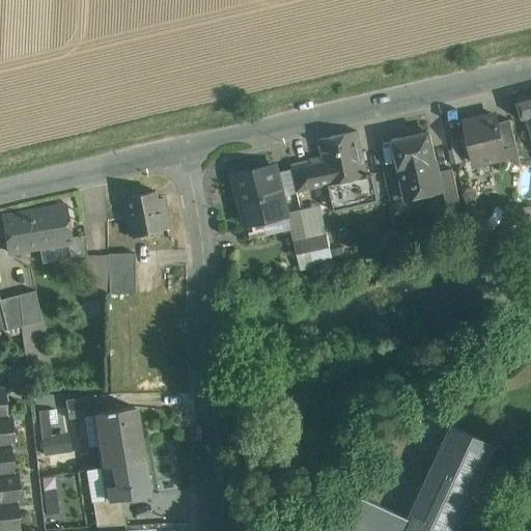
[(530,93),(516,99),(523,119),(527,118),(530,133),(530,93)]
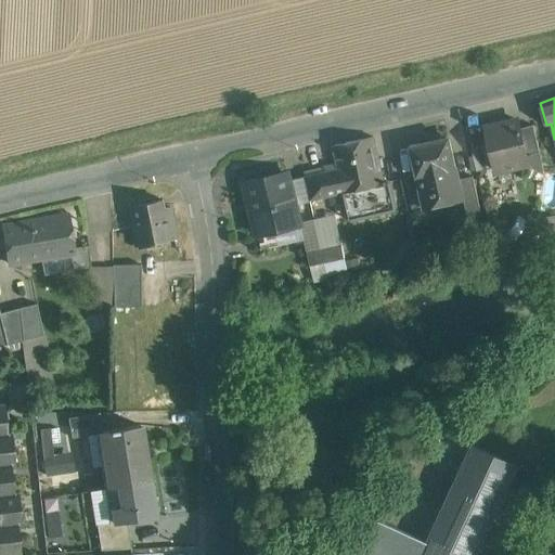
[(519,119),(486,127),(495,169),(529,162),(527,154),(520,127),(519,119)]
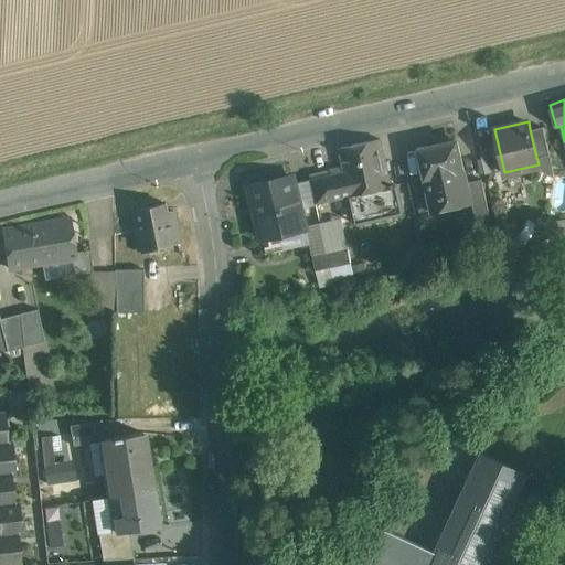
[(543,126),(530,129),(536,157),(550,155),(543,126)]
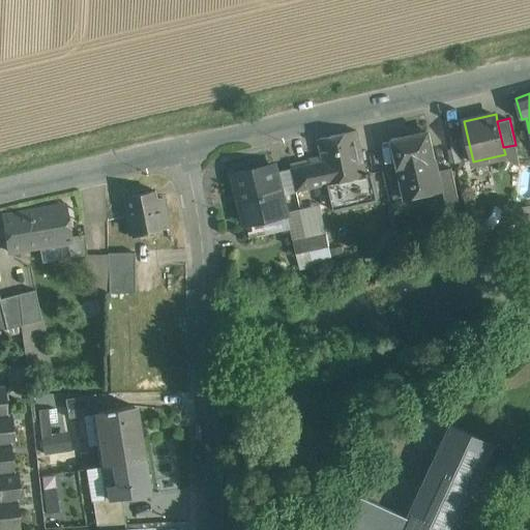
[(356,129),(319,138),(324,160),(292,169),(296,190),(342,180),(347,205),(376,198),(370,173),(366,173),(356,129)]
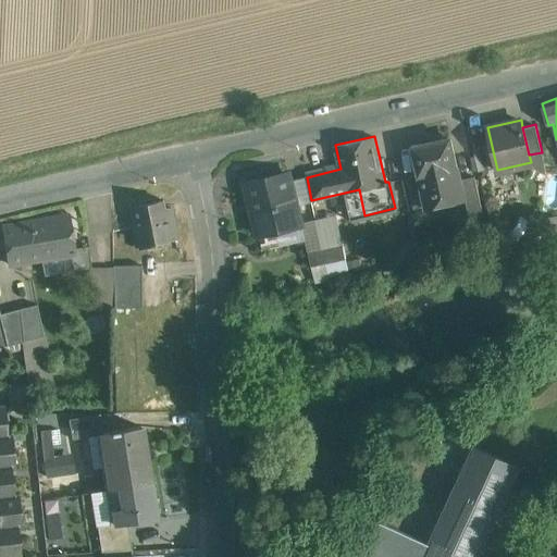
[(450,137),(412,146),(419,175),(418,175),(425,208),(466,199),(460,178),(458,166),(457,166),(450,137)]
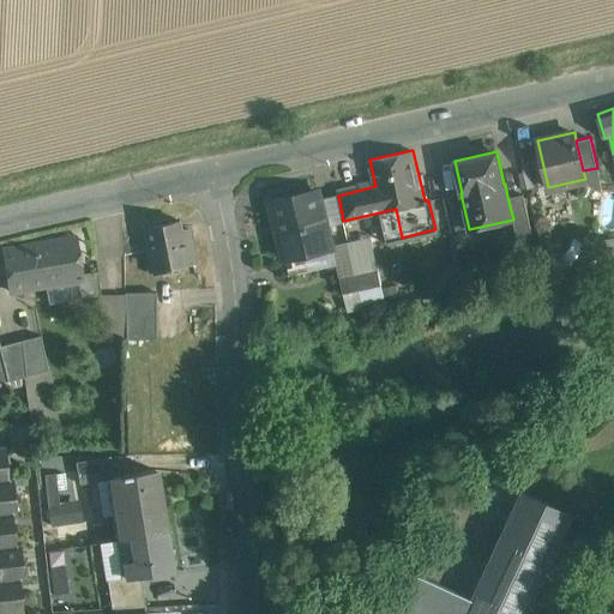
[(318,192),(271,203),(284,257),(331,246),(326,224),(320,198),(318,192)]
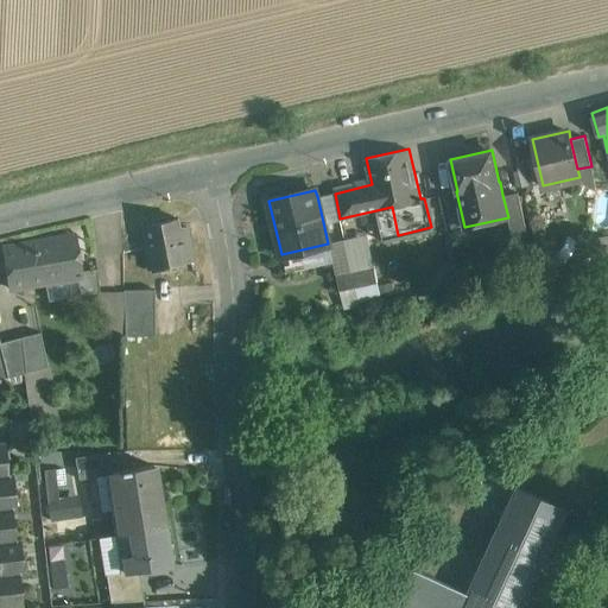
[(334,192),(317,196),(323,222),(340,219),(335,194),(334,192)]
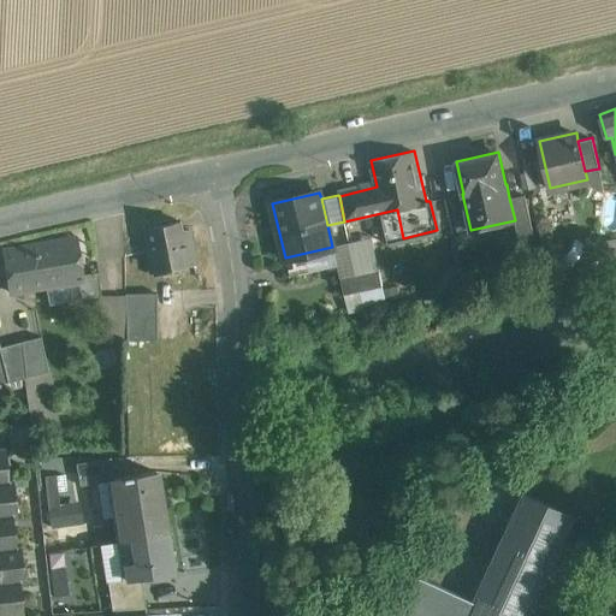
[(525,195),(509,197),(515,220),(519,240),(533,236),(525,195)]
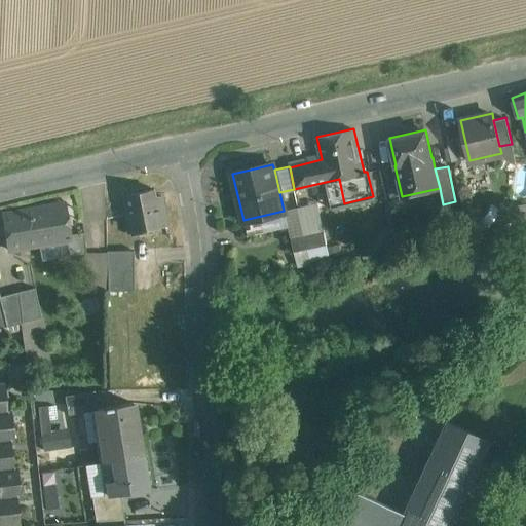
[(155,189),(123,195),(127,216),(133,214),(137,232),(167,225),(162,196),(156,197),(155,189)]
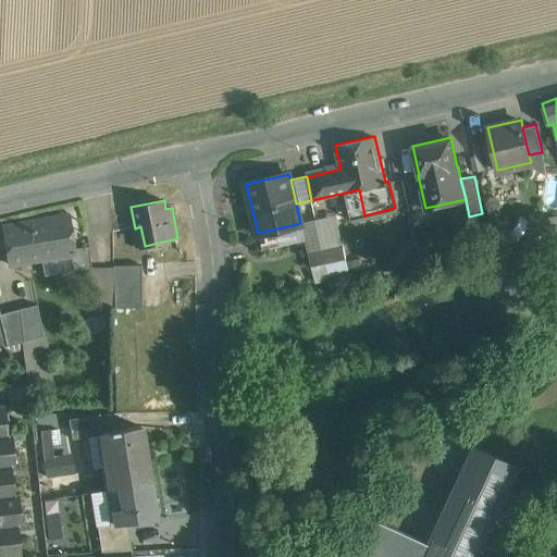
[(66,215),(2,226),(9,264),(73,254),(66,215)]
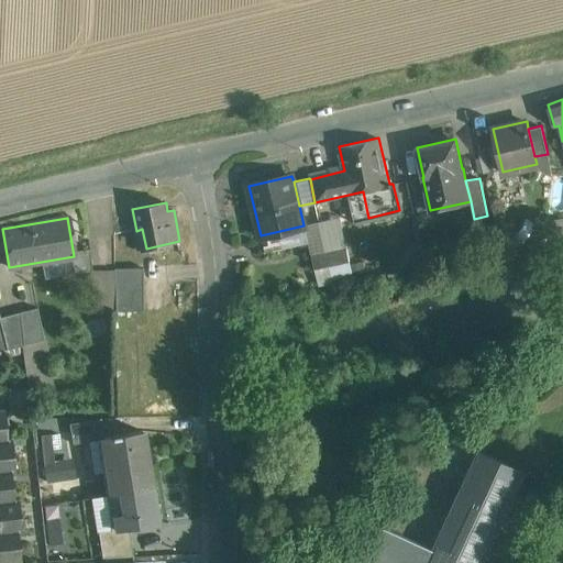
[(319,222),(326,251),(345,246),(340,218),(319,222)]
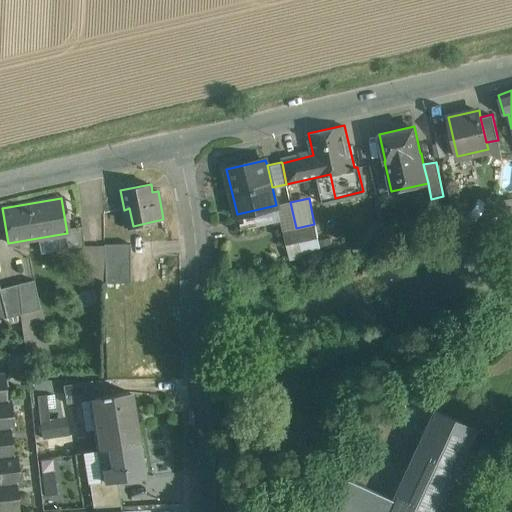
[(290,202),(276,205),(283,231),(295,228),(296,228),(290,202)]
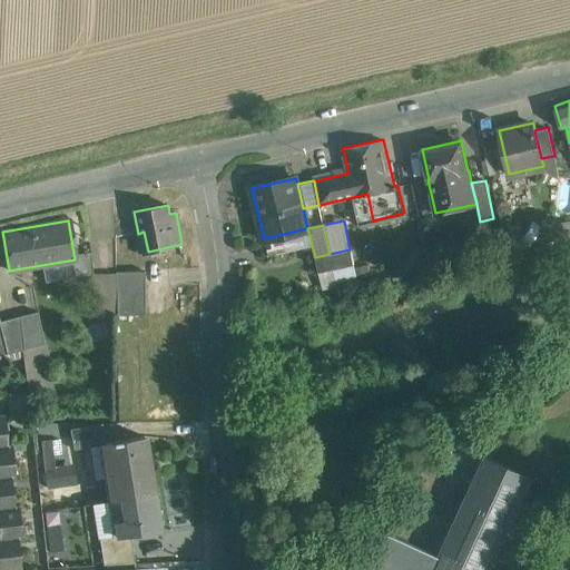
[(330,254),(328,254),(332,269),(354,265),(350,249),(330,254)]
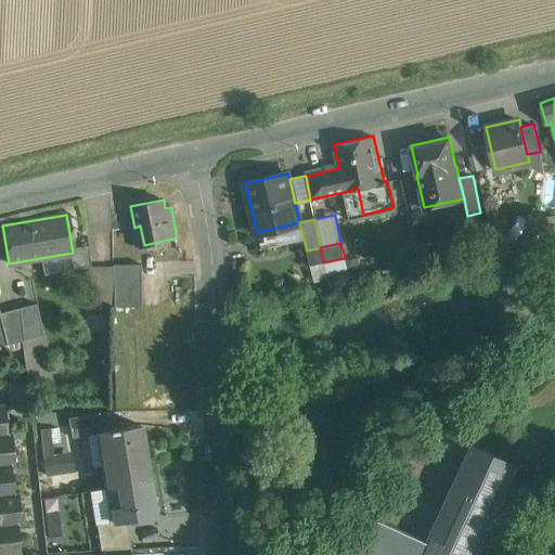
[(323,262),(320,247),(307,250),(310,266),(323,262)]
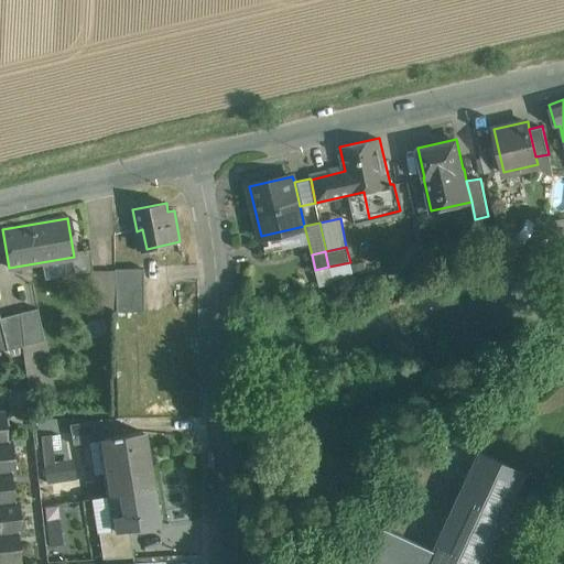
[(143,269),(116,269),(116,271),(116,312),(144,312),(143,269)]
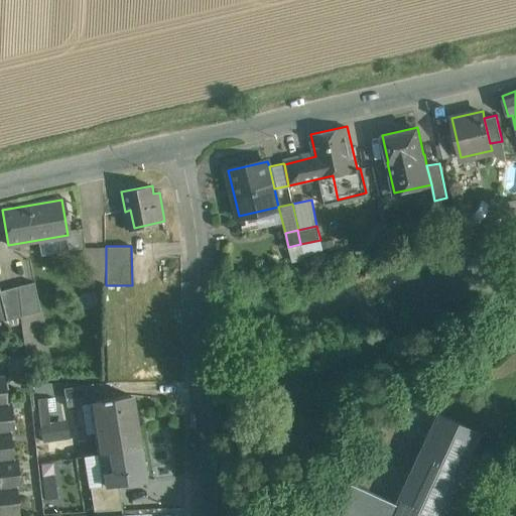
[(106,248),(83,248),(83,286),(106,285),(106,248)]
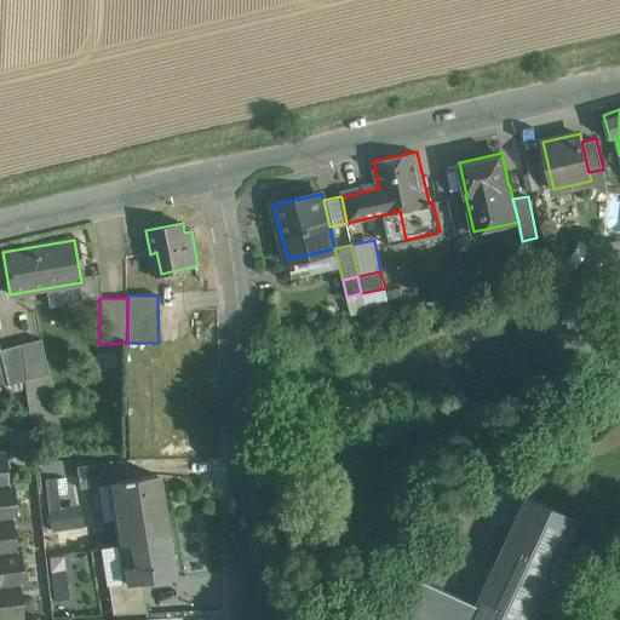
[(41,340),(22,344),(26,382),(49,375),(41,340)]
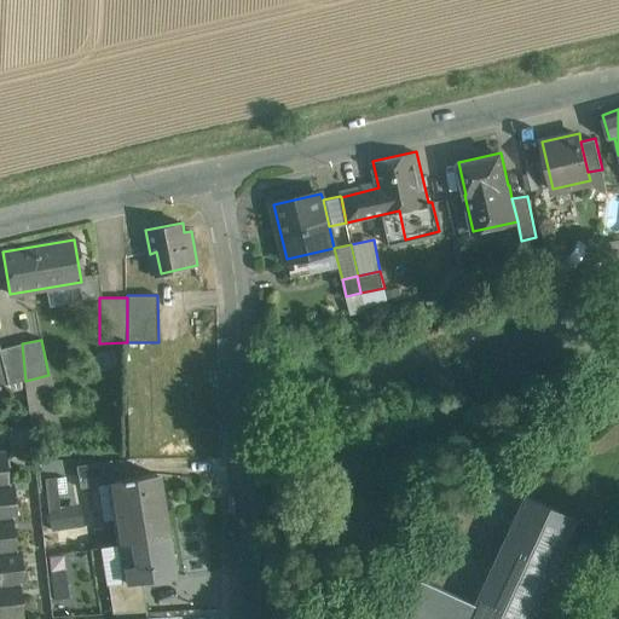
[(48,375),(25,381),(33,434),(56,431),(48,375)]
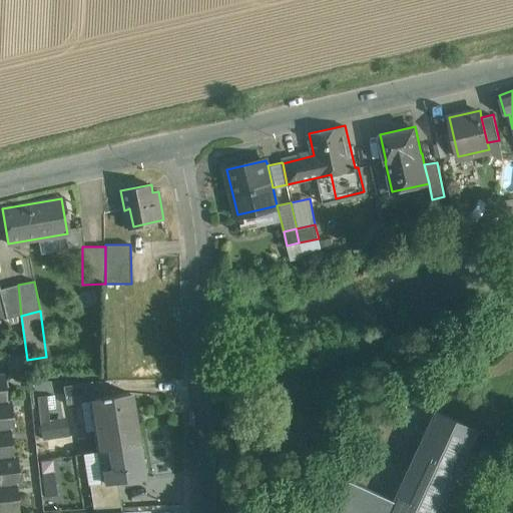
[(92,382),(63,387),(66,405),(93,400),(93,398),(94,398),(92,382)]
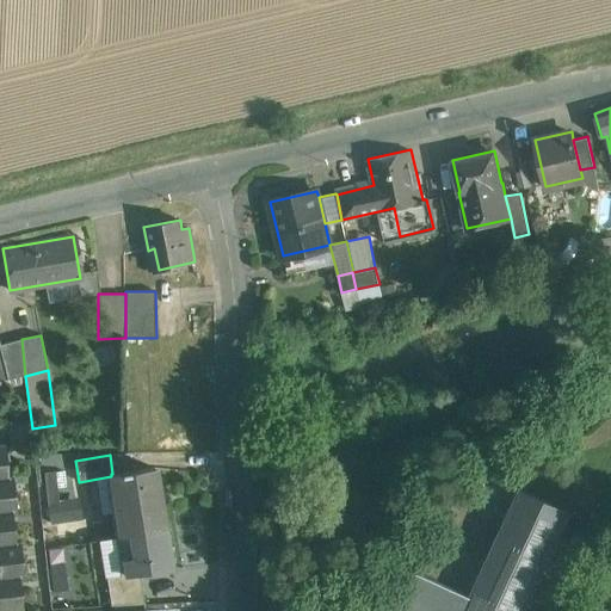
[(112,474),(111,474),(111,476),(121,536),(164,529),(154,468),(112,474)]
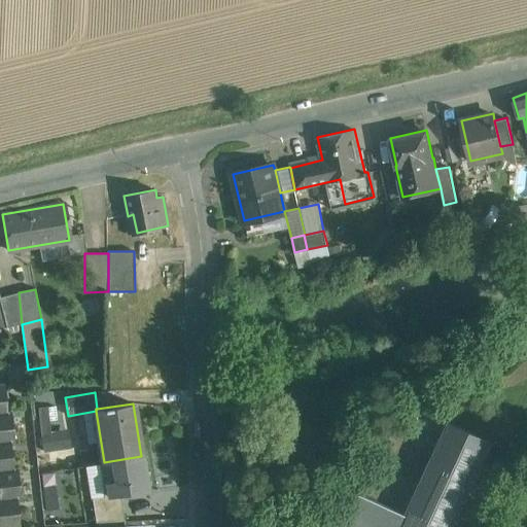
[(49,408),(38,410),(44,455),(70,451),(68,430),(53,432),(49,408)]
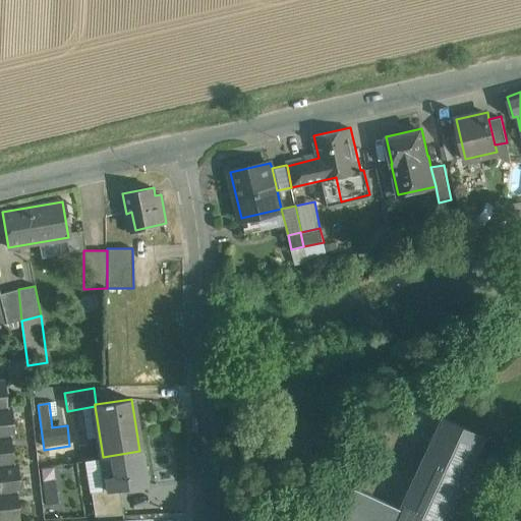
[(7,407),(0,407),(0,436),(10,435),(10,436),(14,436),(10,406),(6,406),(7,407)]
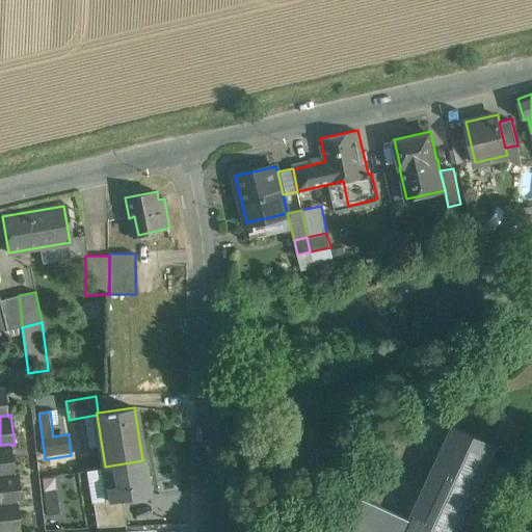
[(454,426),(411,520),(365,499),(348,531),(455,531),(496,446),(454,426)]
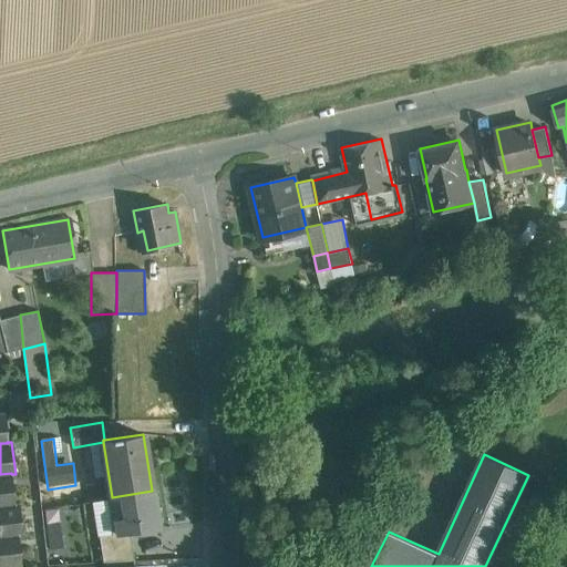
[(11,473),(0,474),(0,504),(14,504),(13,503),(11,474),(11,473)]
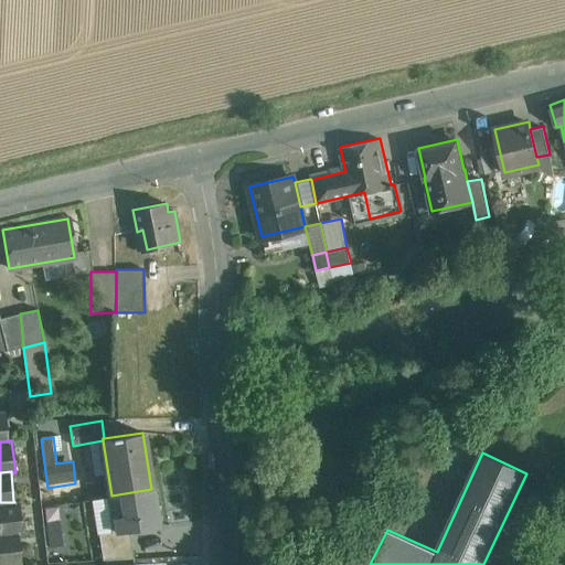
[(14,502),(0,502),(0,533),(17,532),(18,533),(22,532),(18,500),(13,501),(14,502)]
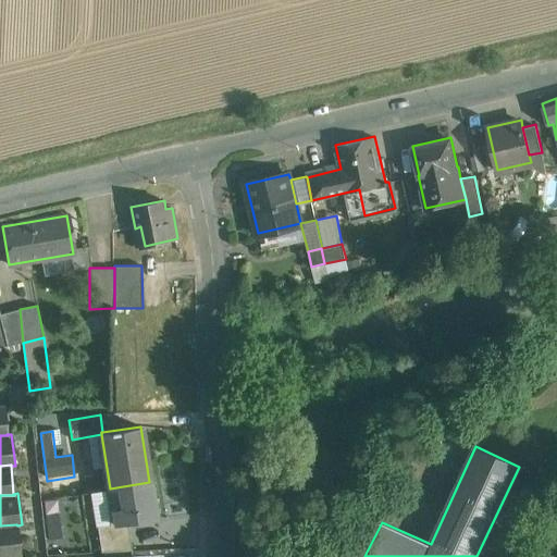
[(16,524),(0,525),(0,556),(2,556),(21,555),(17,525),(16,524)]
